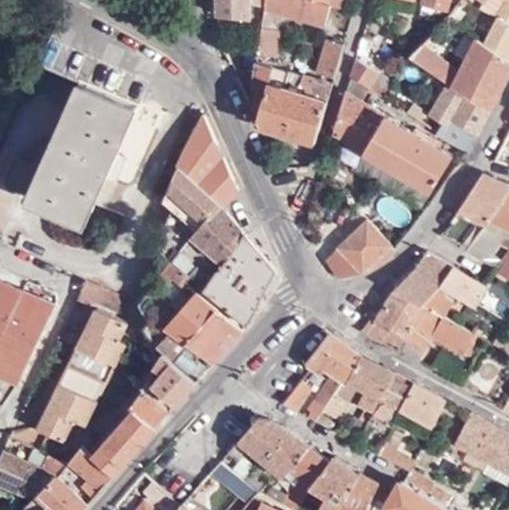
[(214,0),(215,16),(249,21),(248,0),(214,0)]
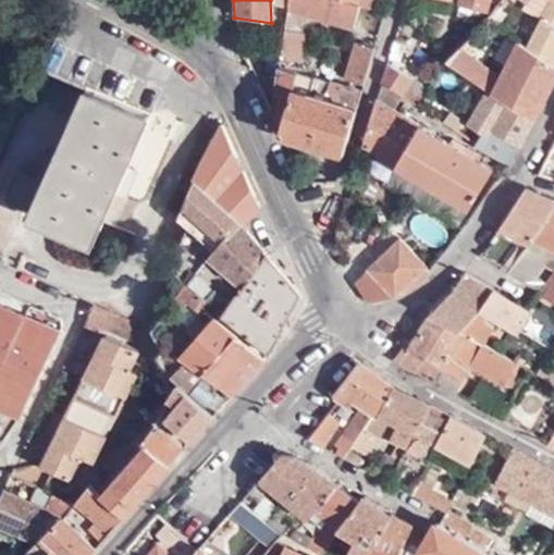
[(325,0),(287,0),(268,114),(277,132),(296,77),(288,74),(291,62),(294,63),(302,16),(349,29),(354,8),(325,0)]
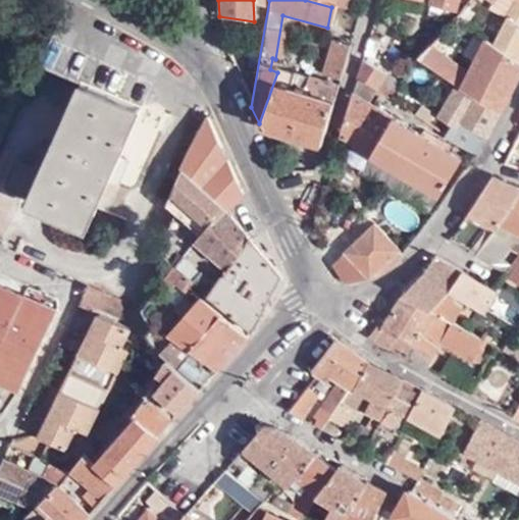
[(333,0),(331,7),(343,11),(345,0),(333,0)]
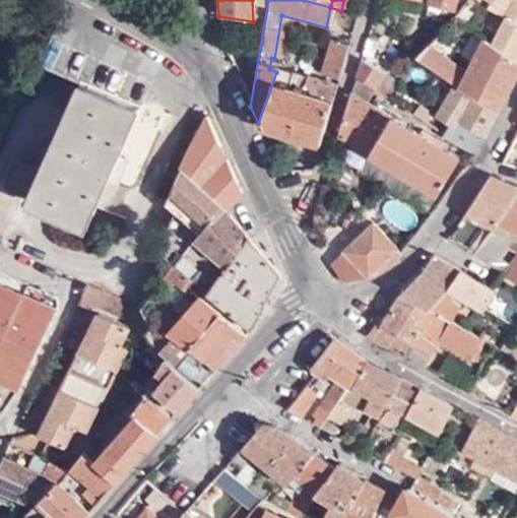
[(428,0),(427,3),(448,11),(451,0),(428,0)]
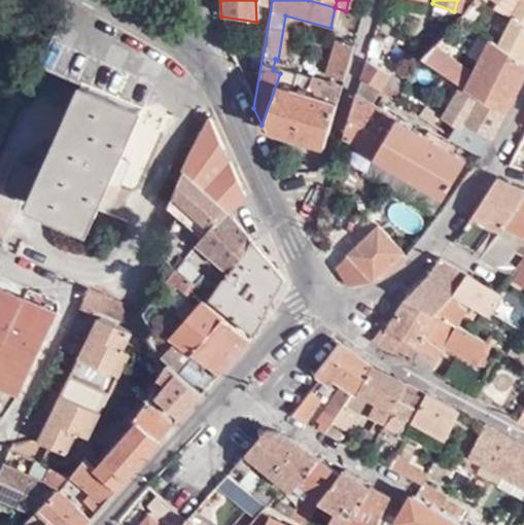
[(454,11),(432,3),(428,15),(450,24),(454,11)]
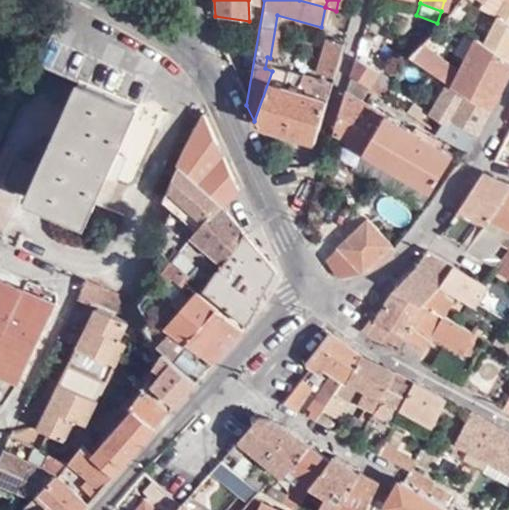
[(508,5),(506,3),(496,20),(508,27),(508,5)]
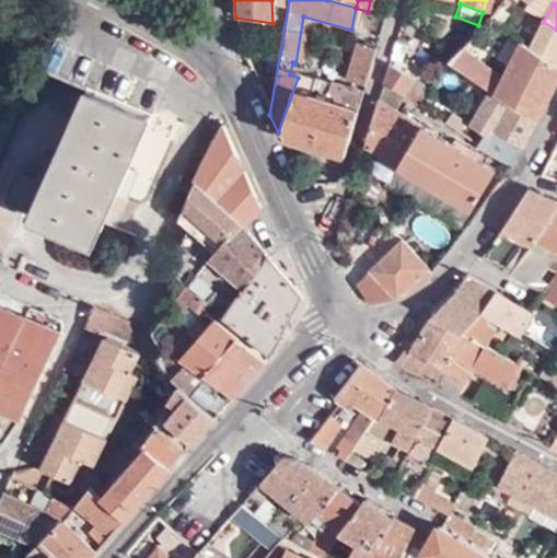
[(556,30),(543,22),(529,50),(556,68),(556,30)]
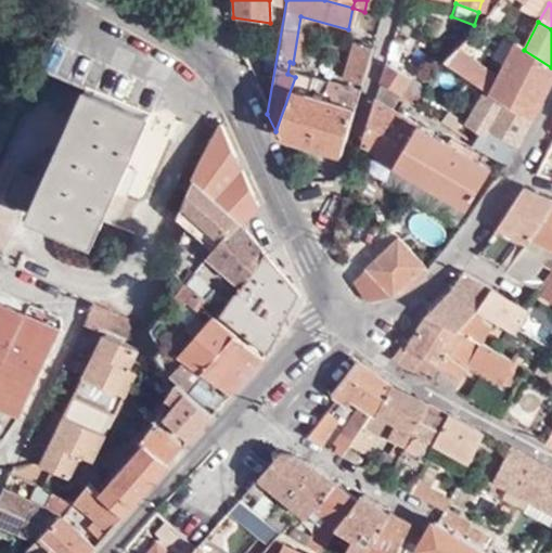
[(487,98),(529,120),(551,77),(551,67),(524,50),(515,44),(497,77),(487,69),(492,61),(471,46),(474,40),(469,36),(441,64),(475,85),(488,95),(487,98)]
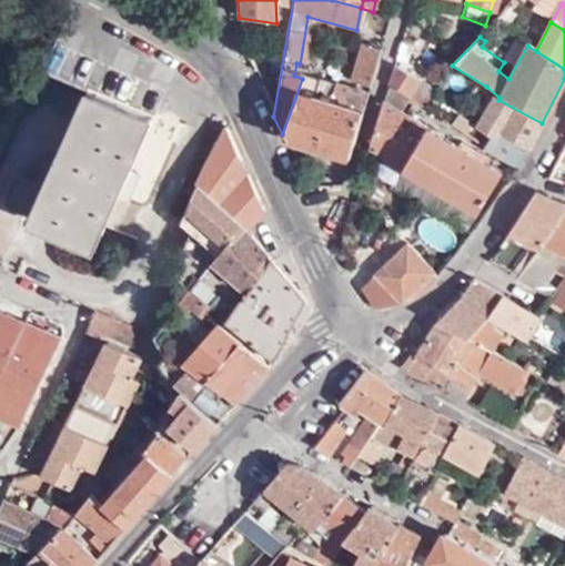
[(399,42),(394,61),(403,63),(407,46),(399,42)]
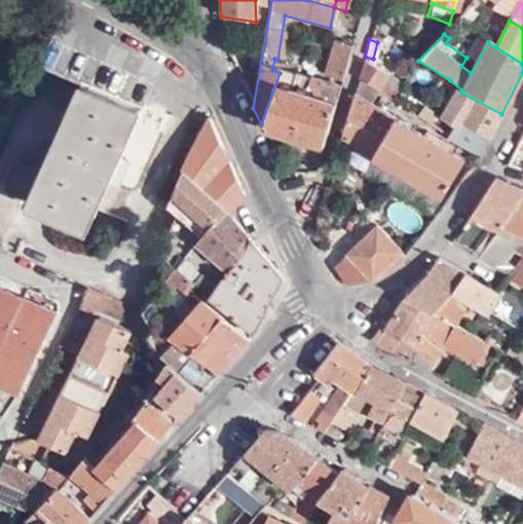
[(339,85),(348,50),(333,46),(323,80),(339,85)]
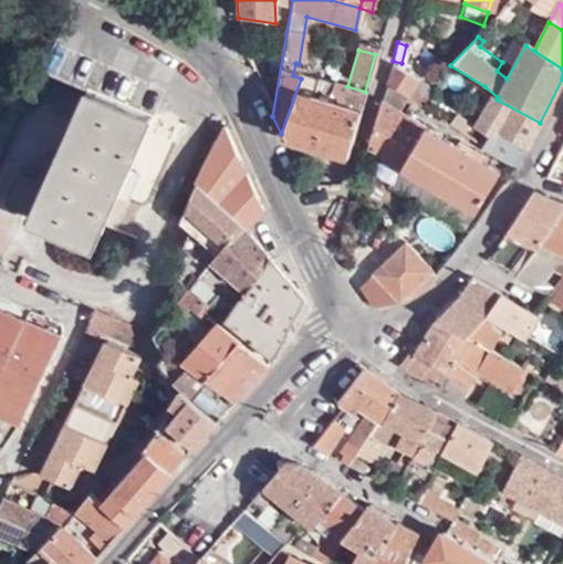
[(389,69),(385,87),(409,103),(423,111),(429,98),(415,87),(415,85),(389,69)]
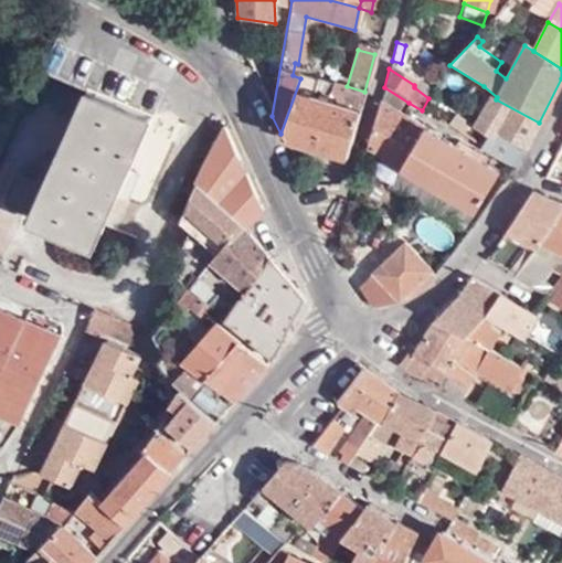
[(41,71),(29,97),(38,102),(80,121),(61,168),(43,161),(31,189),(16,180),(3,206),(93,246),(114,195),(145,210),(172,146),(142,134),(148,119),(41,71)]
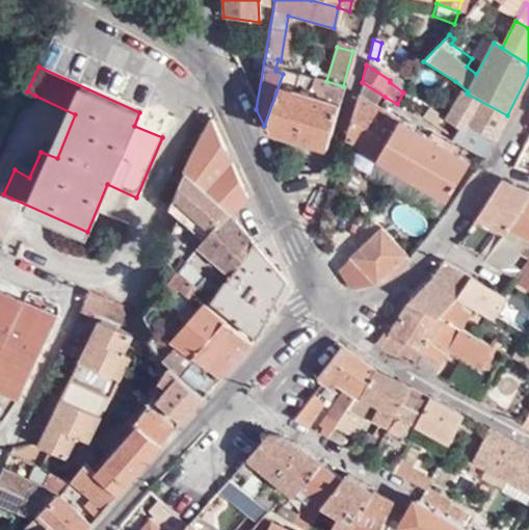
[(283,74),(264,126),(266,131),(324,152),(341,94),(283,74)]
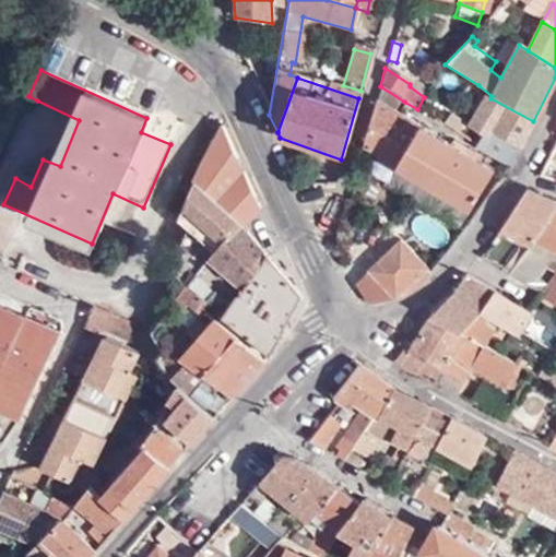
[(475,147),(508,168),(533,121),(491,98),(492,96),(478,85),(475,91),(487,98),(470,127),(488,138),(485,145),(478,142),(475,147)]
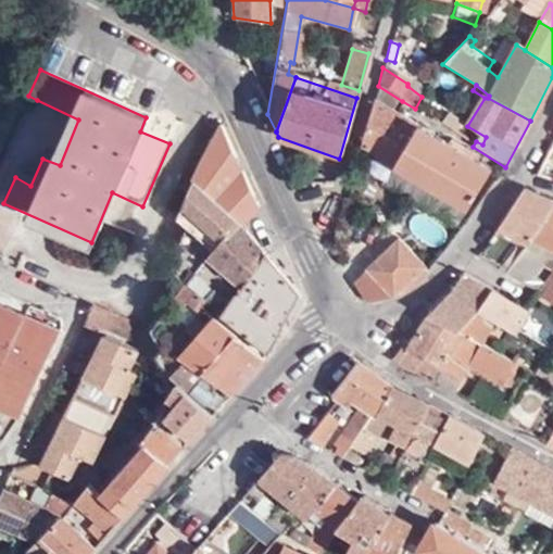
[(373,99),(360,148),(381,160),(445,198),(466,211),(489,171),(438,141),(440,136),(435,131),(430,137),(394,115),(402,101),(378,86),(373,99)]
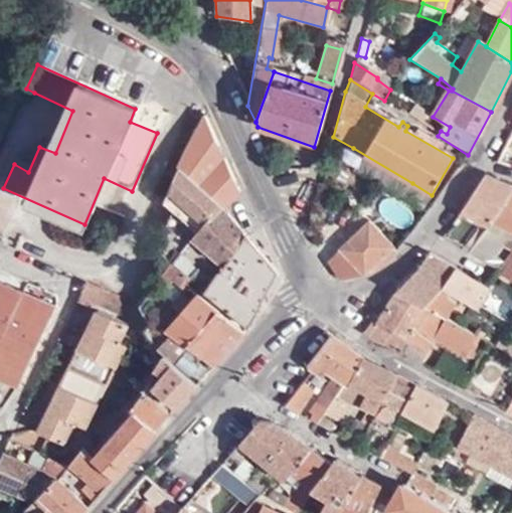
[(0,96),(18,106),(20,102),(0,91),(0,96)]
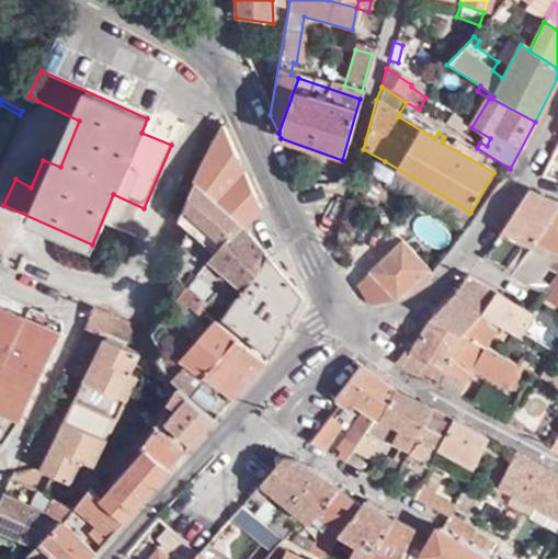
[(451,115),(443,126),(456,135),(463,124),(451,115)]
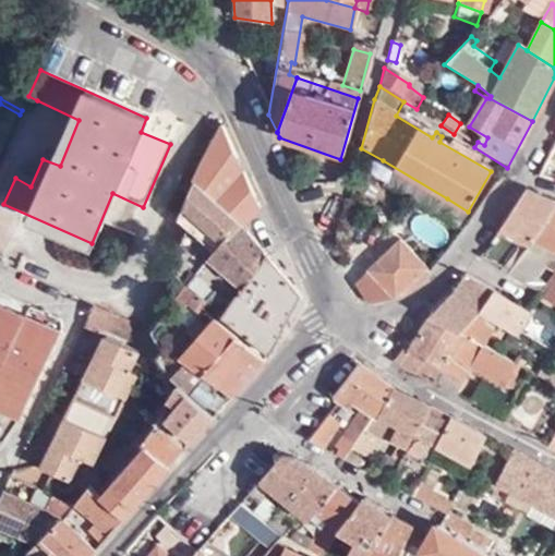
[(188,181),(190,183),(208,202),(240,225),(256,208),(218,125),(188,181)]
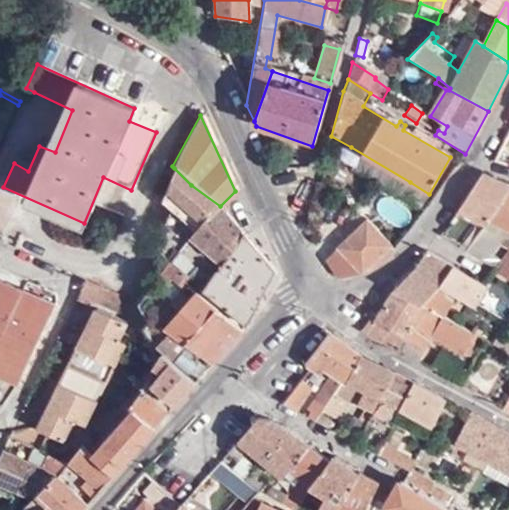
[(410,182),(351,147),(347,157),(404,193),(410,182)]
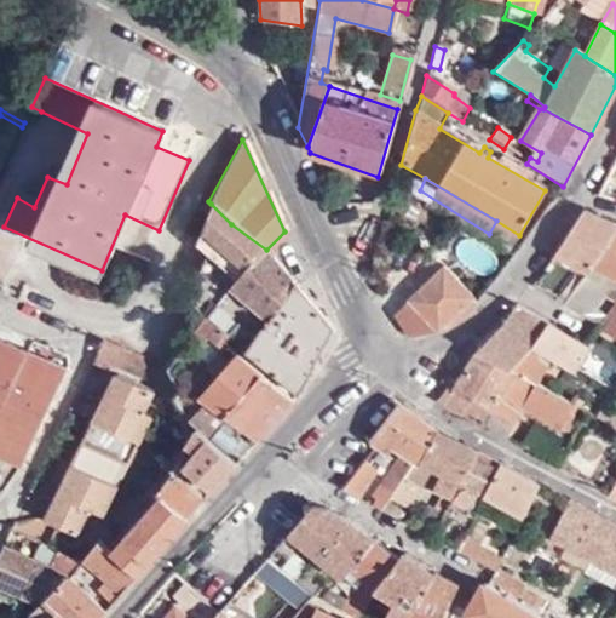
[(195,246),(203,253),(234,279),(266,250),(231,224),(211,204),(195,246)]
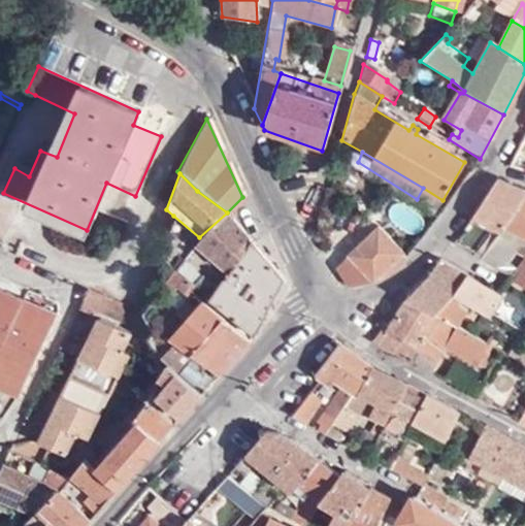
[(524,194),(524,191),(497,181),(490,190),(470,223),(497,236),(503,228),(524,194)]
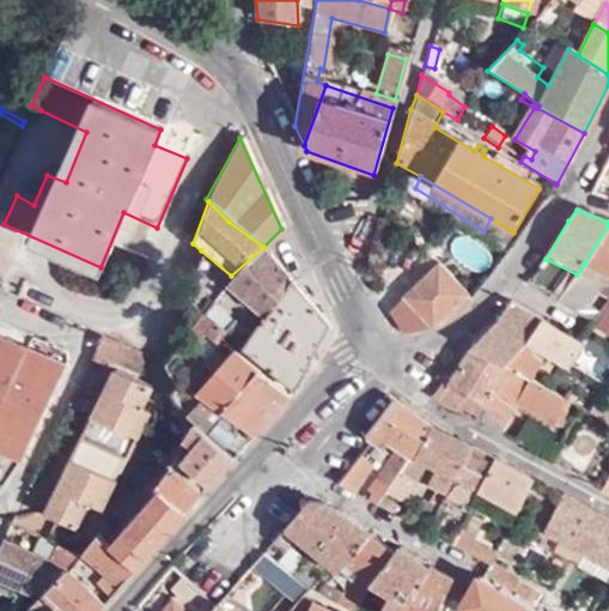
[(608,225),(584,265),(608,277),(608,225)]
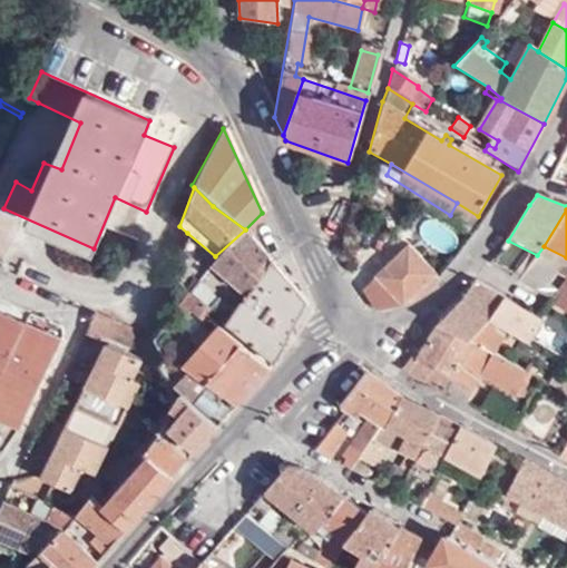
[(215,256),(209,262),(227,280),(223,285),(227,289),(233,284),(244,293),(271,262),(245,229),(215,256)]
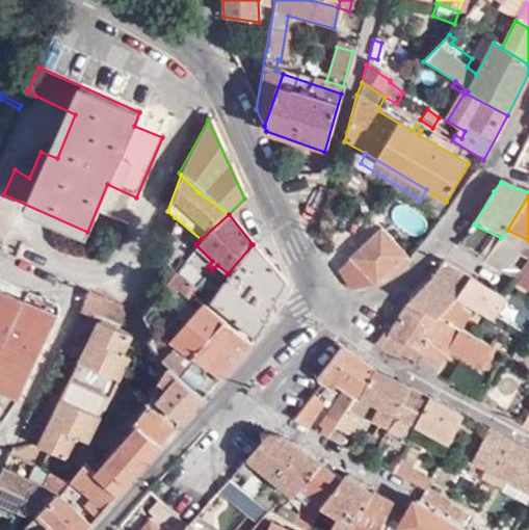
[(379,230),(337,272),(349,291),(371,288),(382,280),(386,282),(394,274),(408,260),(379,230)]
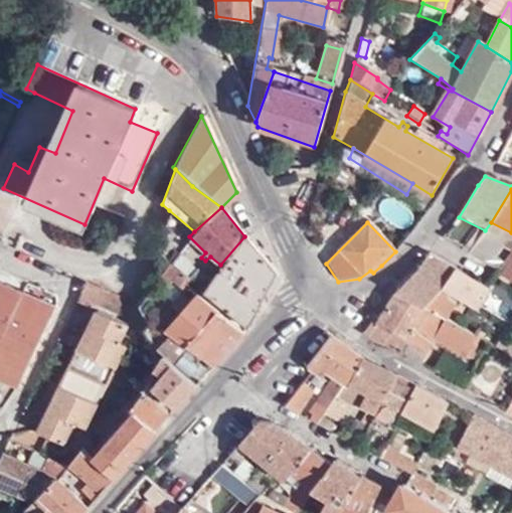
[(482,235),(468,255),(496,271),(509,251),(482,235)]
